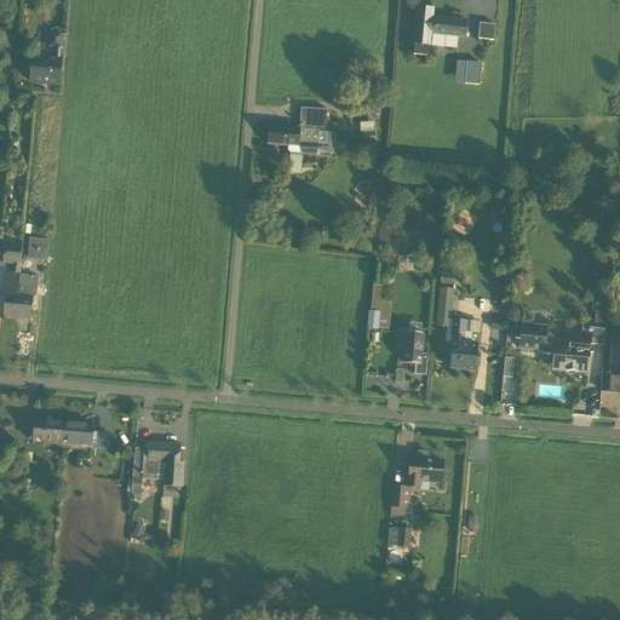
[(429,46),(430,33),(459,36),(466,36),(468,22),(431,18),(432,10),(418,7),(414,45),(429,46)]
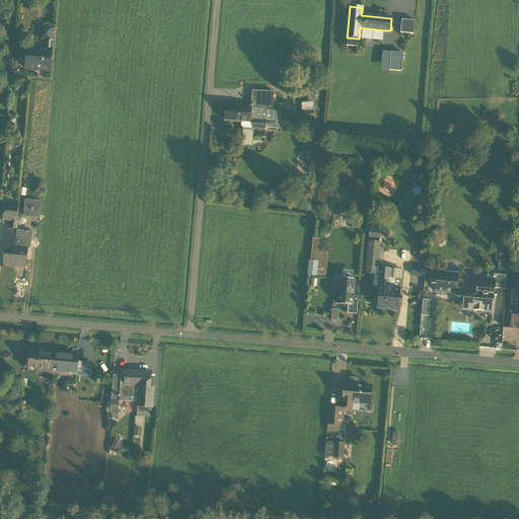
[(400,32),(413,34),(415,21),(401,19),(400,32)]
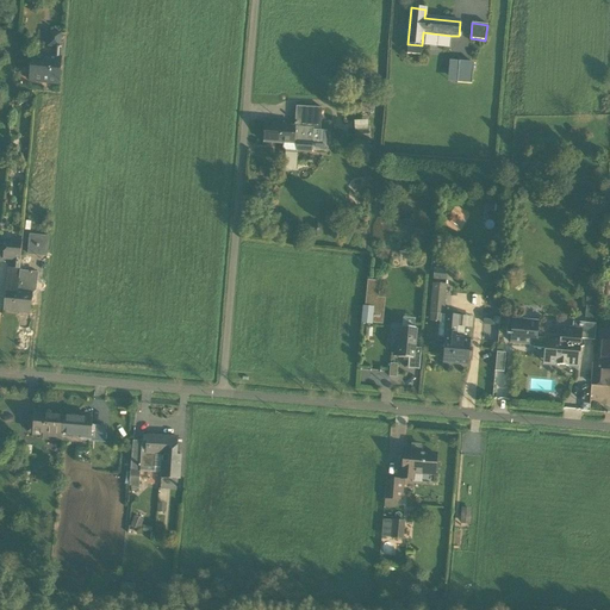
[(48,47),(54,47),(55,45),(61,47),(62,32),(49,31),(48,47)]
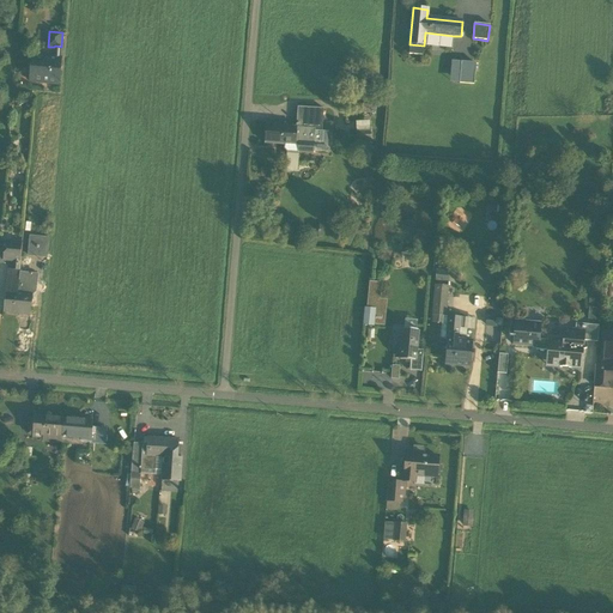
[(451,48),(454,36),(425,32),(424,46),(451,48)]
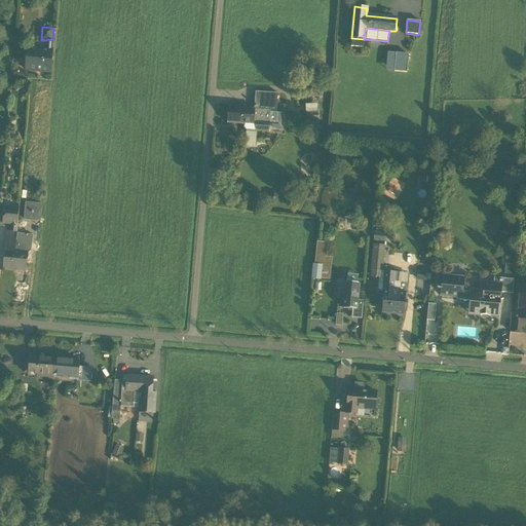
[(363,48),(364,39),(351,38),(351,47),(363,48)]
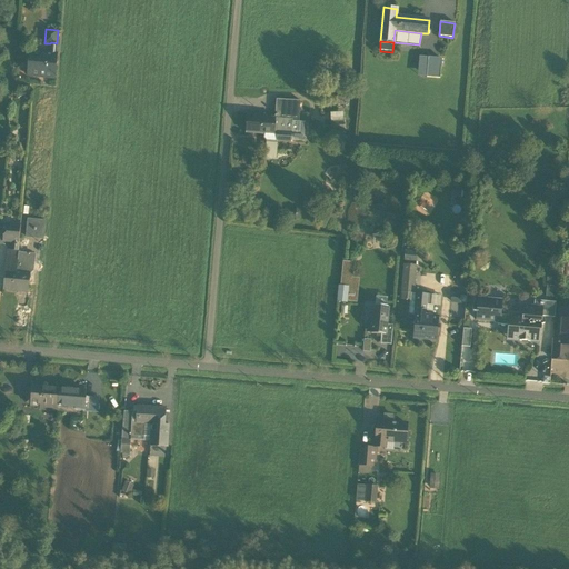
[(55,78),(57,53),(50,53),(32,51),(31,65),(29,65),(28,76),(55,78)]
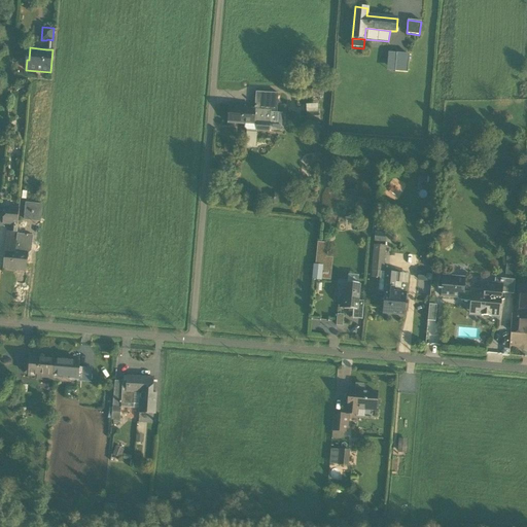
[(387,71),(395,71),(396,54),(388,54),(387,71)]
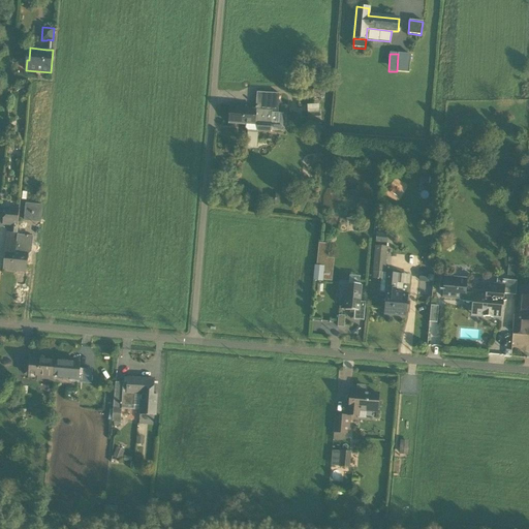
[(397,71),(409,72),(410,55),(398,54),(397,71)]
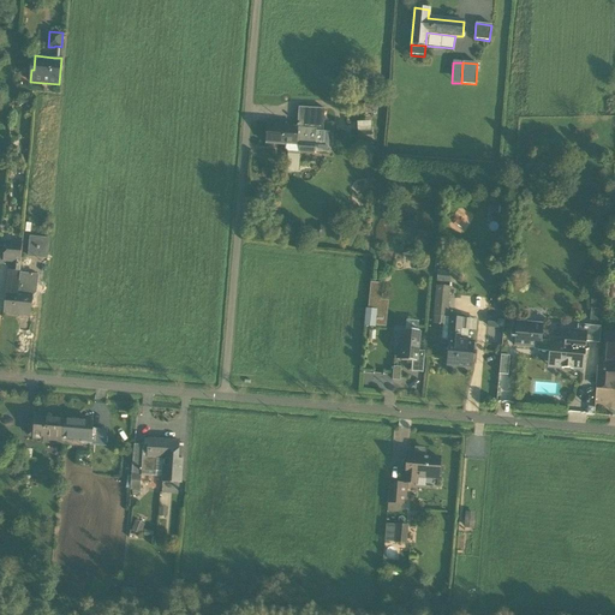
[(297,130),(323,132),(324,109),(299,107),(297,129),(297,130)]
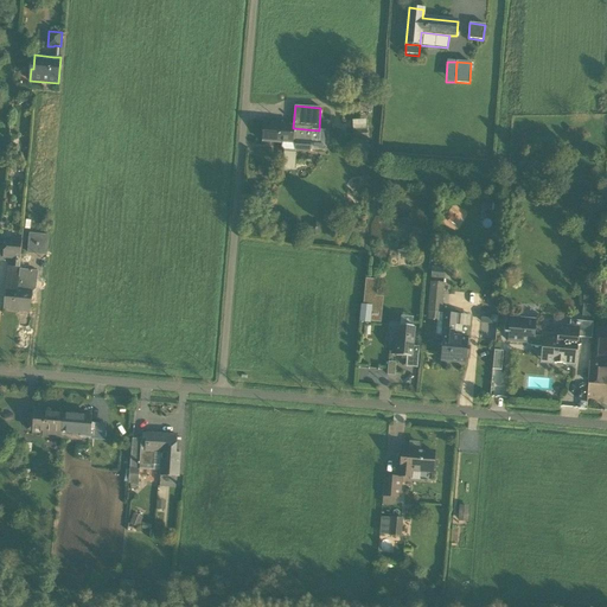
[(353,121),(355,139),(368,139),(366,121),(353,121)]
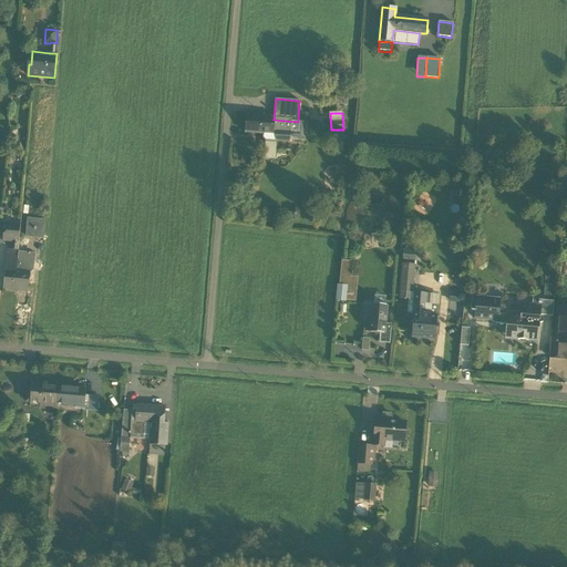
[(276,141),(289,142),(289,140),(290,133),(302,134),(303,122),(298,122),(274,120),(274,119),(265,117),(265,116),(246,115),(245,133),(263,134),(263,137),(266,141),(276,141)]
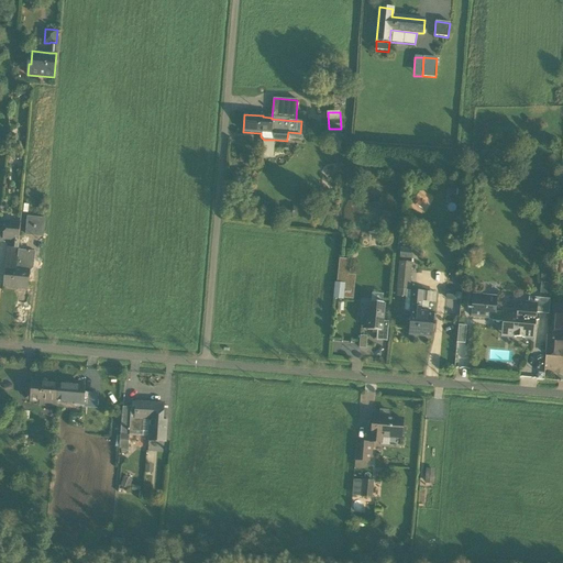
[(274,140),(264,140),(262,157),(273,157),(274,140)]
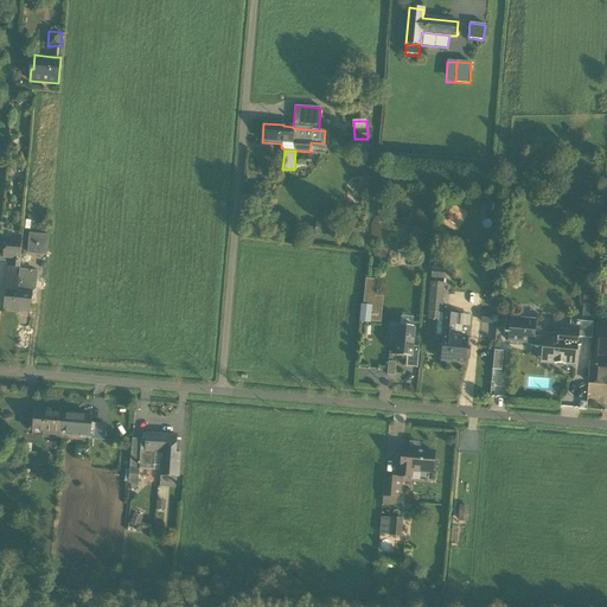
[(29,253),(45,255),(48,236),(30,234),(29,253)]
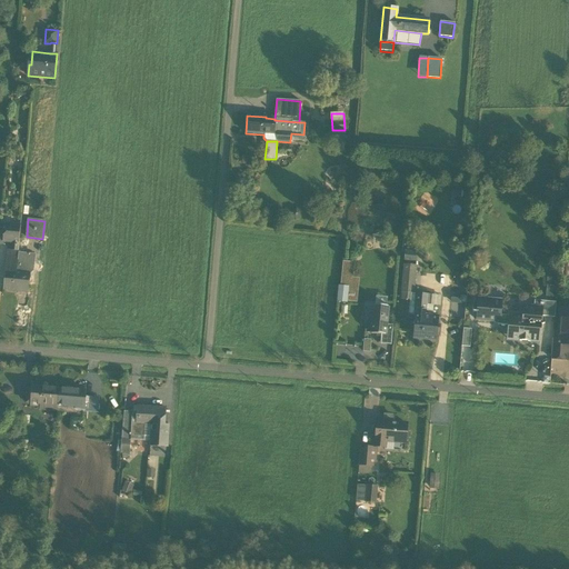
[(5,241),(11,242),(19,242),(21,226),(6,223),(3,241),(5,241)]
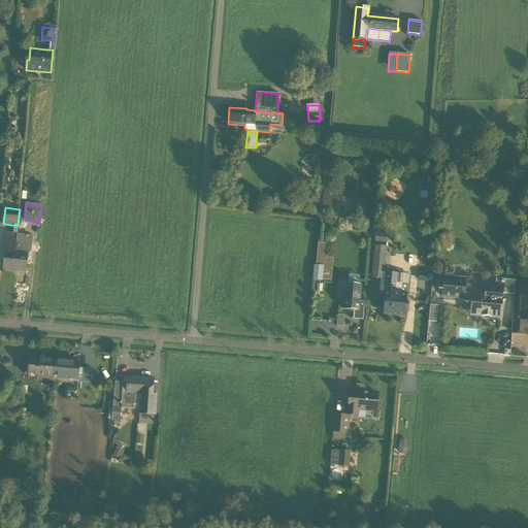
[(17,235),(18,225),(10,225),(9,237),(7,237),(3,269),(17,270),(18,261),(13,261),(17,235)]
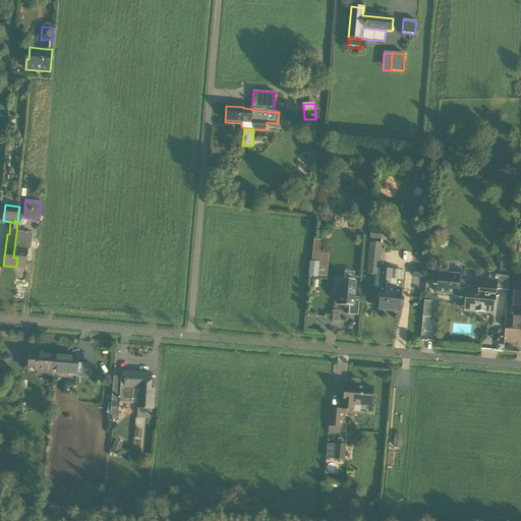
[(382,230),(370,229),(369,239),(382,240),(382,230)]
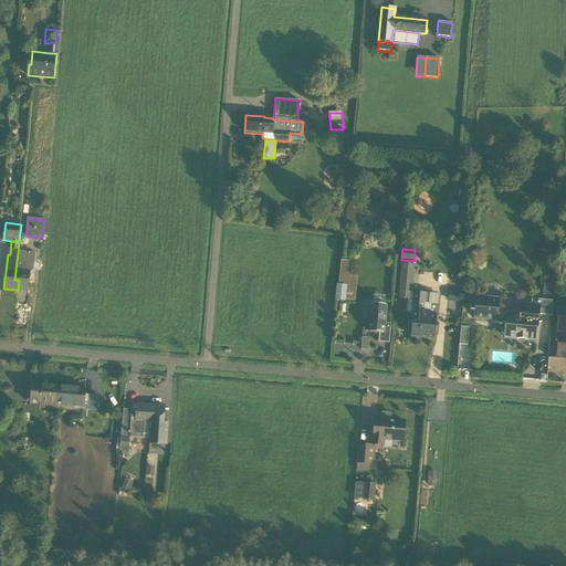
[(34,253),(18,252),(14,280),(19,280),(18,290),(28,291),(31,269),(33,269),(34,253)]
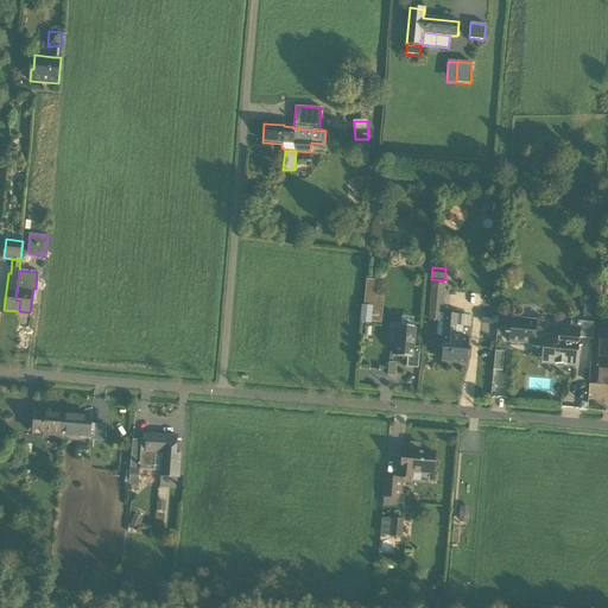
[(586,289),(584,302),(596,303),(597,289),(586,289)]
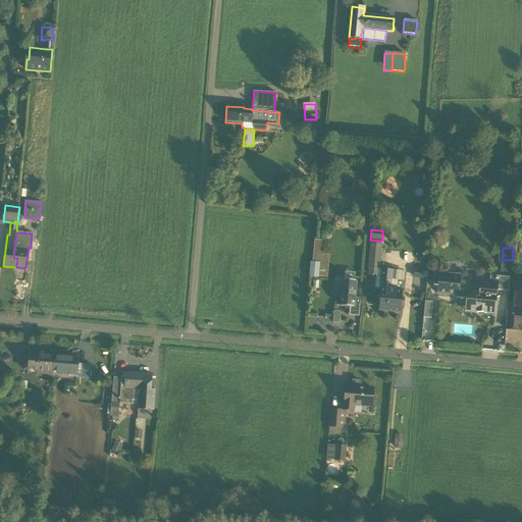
[(377,275),(382,276),(382,270),(379,269),(379,270),(378,270),(379,264),(380,264),(381,251),(371,250),(368,274),(377,275)]
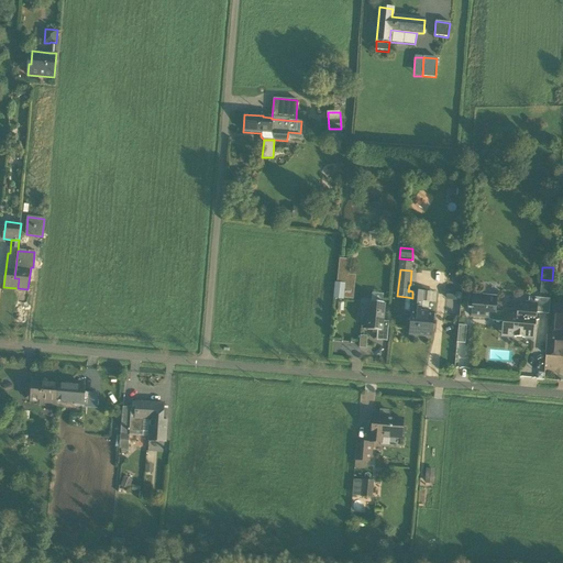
[(339,299),(351,300),(353,277),(341,276),(339,299)]
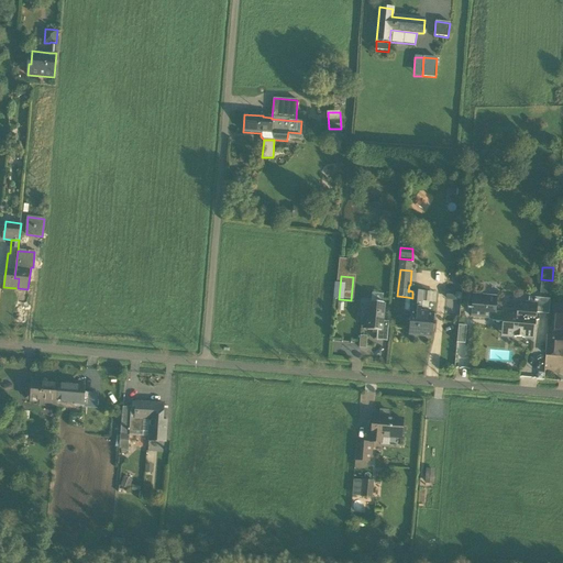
[(541,283),(539,294),(551,295),(552,284),(541,283)]
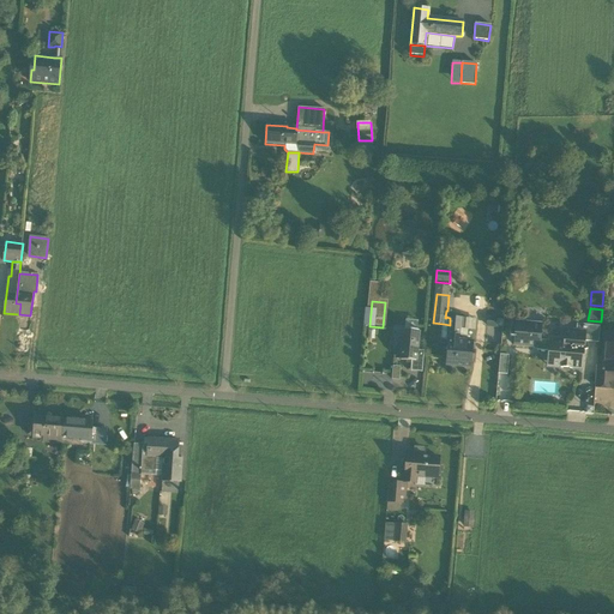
[(498,317),(487,315),(486,327),(497,327),(498,317)]
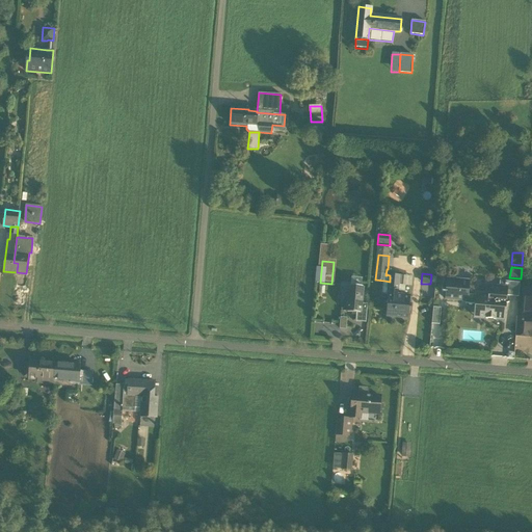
[(390,282),(389,294),(404,296),(404,286),(405,276),(390,274),(390,275),(390,282)]
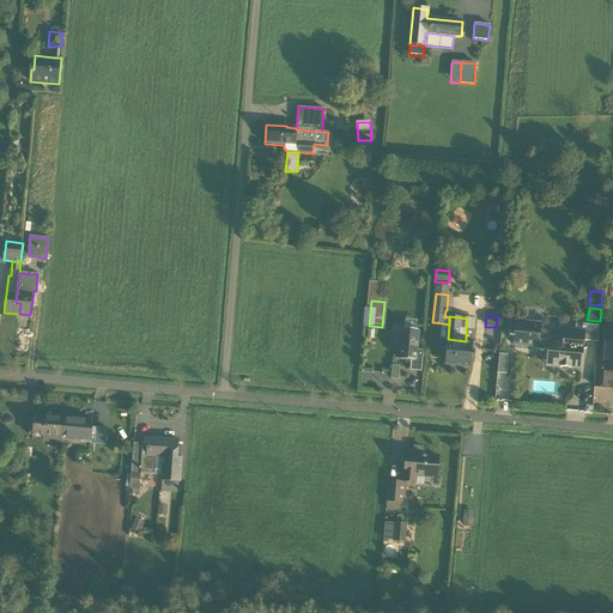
[(514,345),(536,347),(539,347),(539,339),(540,323),(522,322),(522,321),(516,320),(515,329),(511,328),(511,329),(510,329),(510,331),(509,333),(509,335),(510,335),(511,337),(514,337),(514,345)]
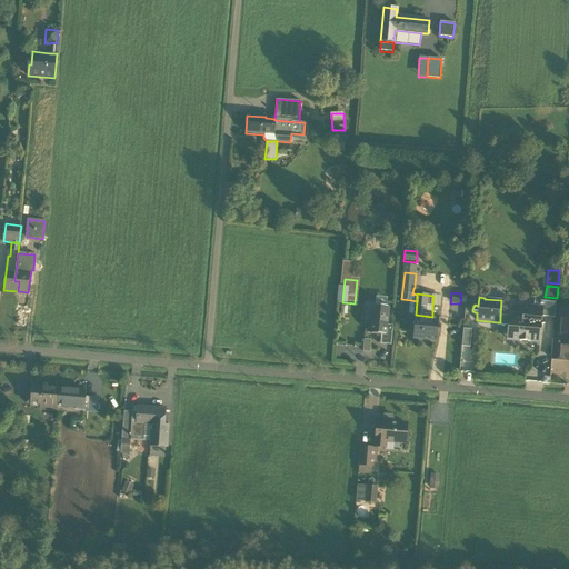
[(509,316),(508,326),(508,333),(518,335),(517,340),(519,340),(519,341),(530,341),(539,342),(541,325),(543,325),(545,323),(545,320),(545,319),(543,318),(542,318),(541,318),(541,317),(538,316),(539,301),(535,300),(533,307),(527,307),(527,315),(522,315),(522,317),(509,316)]
